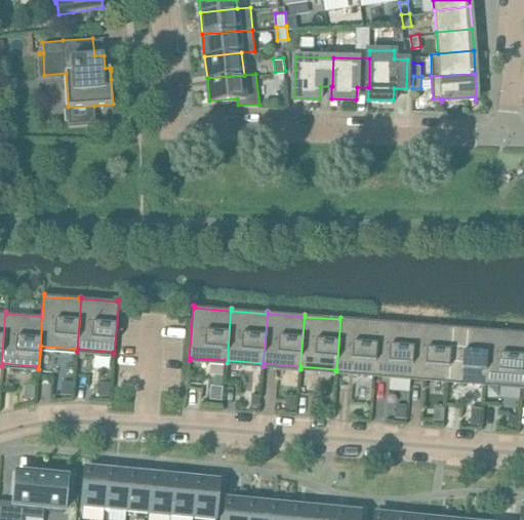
[(337,369),(372,372),(372,374),(373,374),(377,320),(376,319),(376,322),(341,319),(341,317),(340,317),(336,371),(337,371),(337,369)]
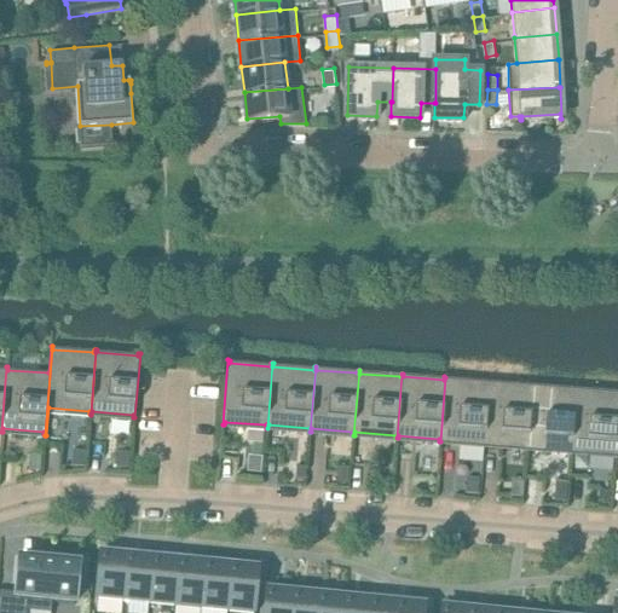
[(446,377),(445,377),(440,441),(442,441),(442,439),(483,441),(483,445),(484,445),(489,380),(487,380),(487,383),(446,380),(446,377)]
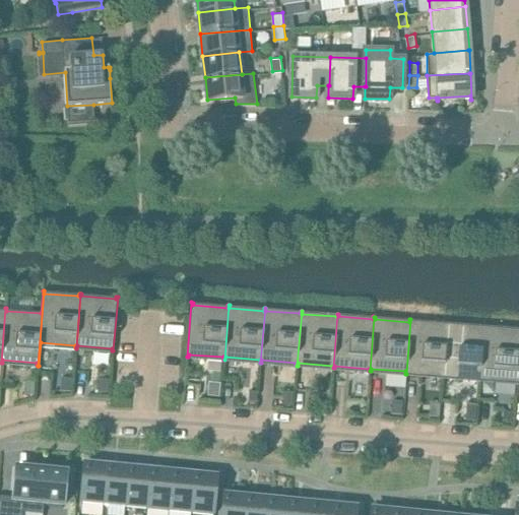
[(407,371),(442,374),(442,377),(443,377),(447,322),(446,322),(446,325),(411,322),(411,319),(410,319),(406,374),(407,374),(407,371)]
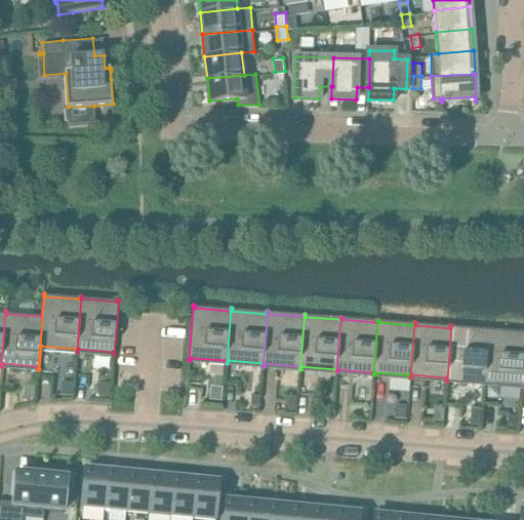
[(452,325),(451,325),(447,381),(448,381),(448,377),(483,381),(483,383),(484,384),(488,328),(487,330),(452,328),(452,325)]
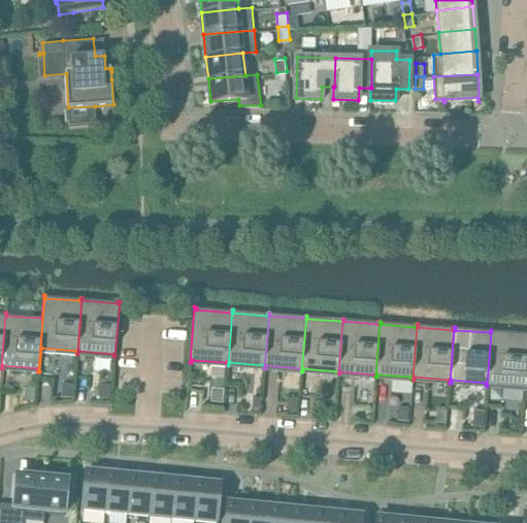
[(488,383),(523,386),(523,388),(524,388),(526,354),(526,335),(492,333),(492,330),(491,330),(487,386),(488,386),(488,383)]
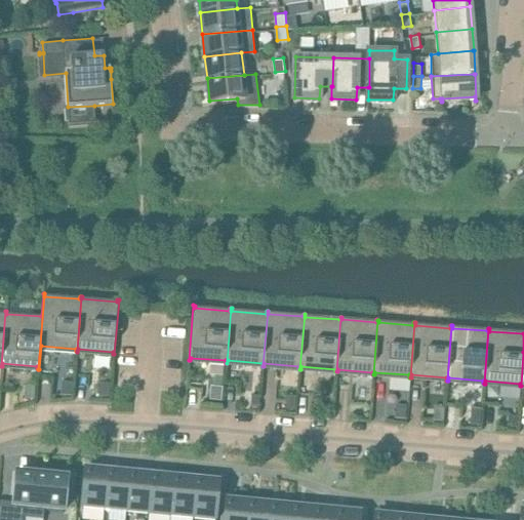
[(73,380),(63,378),(62,392),(72,393),(73,380)]
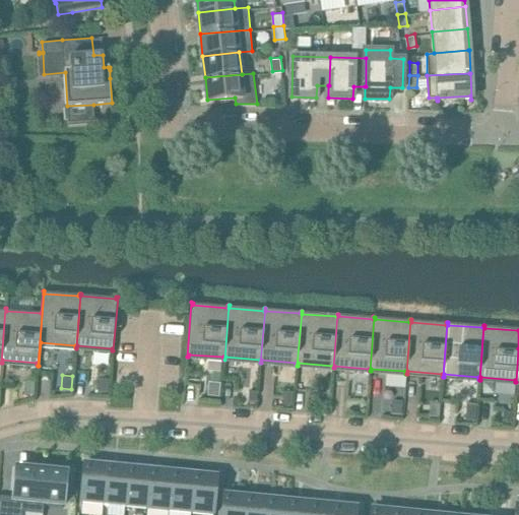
[(352,376),(351,392),(368,392),(368,377),(352,376)]
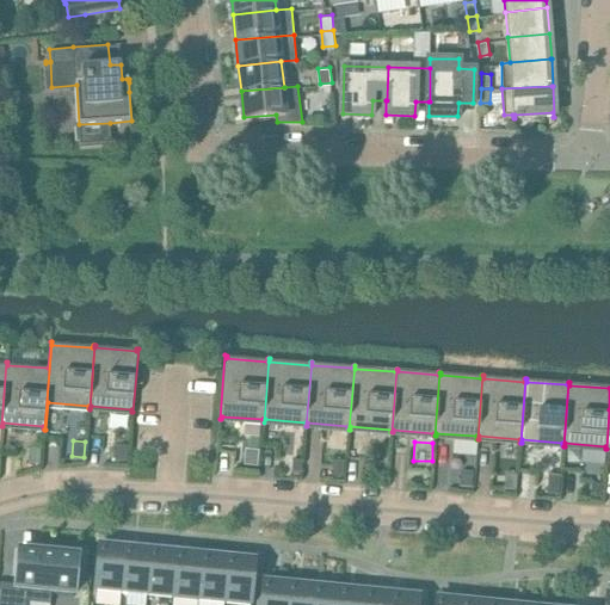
[(129,444),(117,443),(116,457),(128,458),(129,444)]
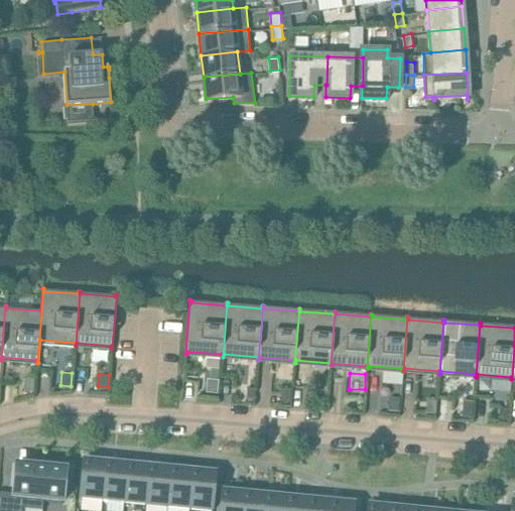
[(35,376),(25,376),(24,388),(34,389),(35,376)]
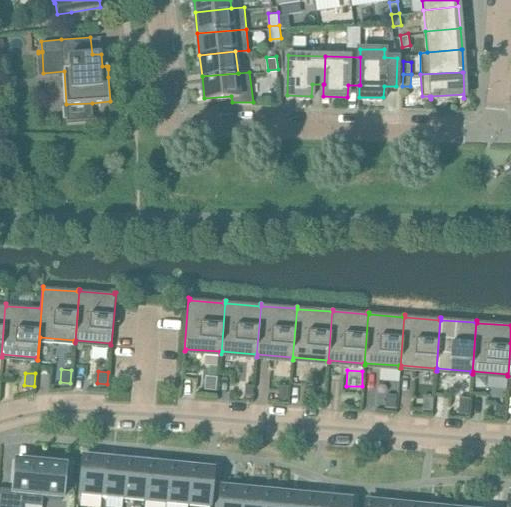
[(206,375),(205,387),(215,388),(217,376),(206,375)]
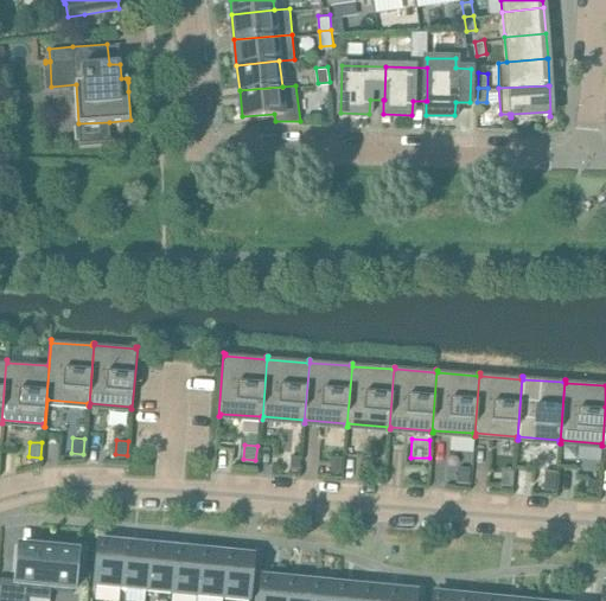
[(300,466),(301,454),(292,454),(291,465),(300,466)]
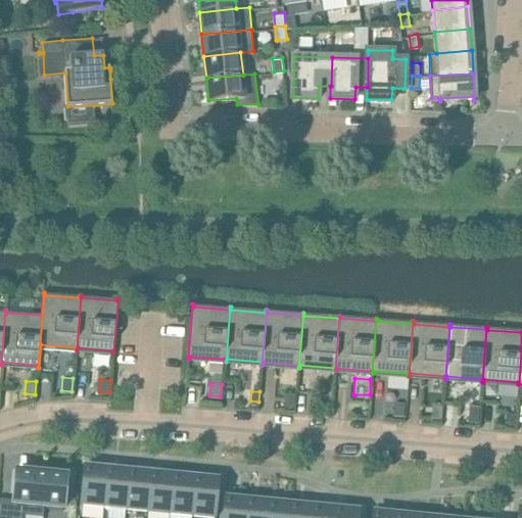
[(294,405),(295,392),(285,391),(284,405),(294,405)]
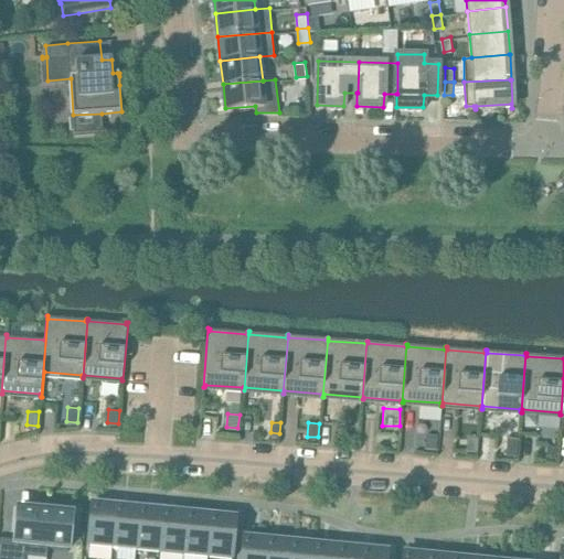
[(437,448),(438,433),(426,432),(425,447),(437,448)]
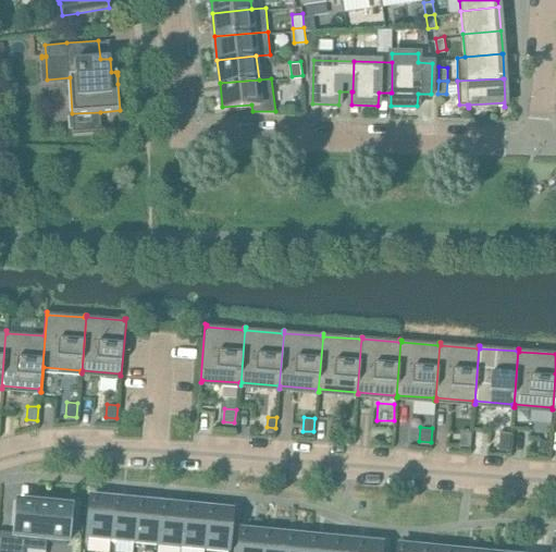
[(471,444),(472,430),(460,430),(460,444),(471,444)]
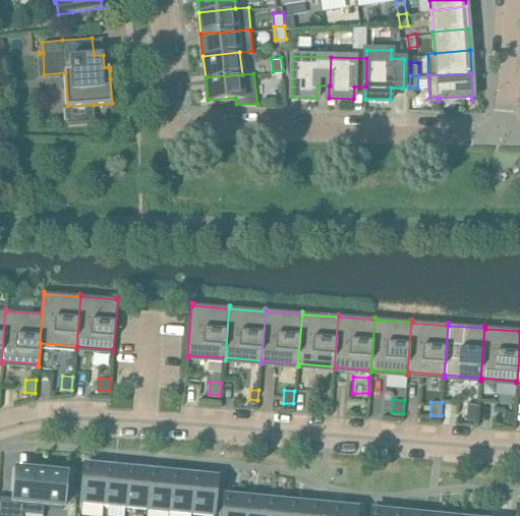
[(476,419),(478,404),(468,403),(467,418),(476,419)]
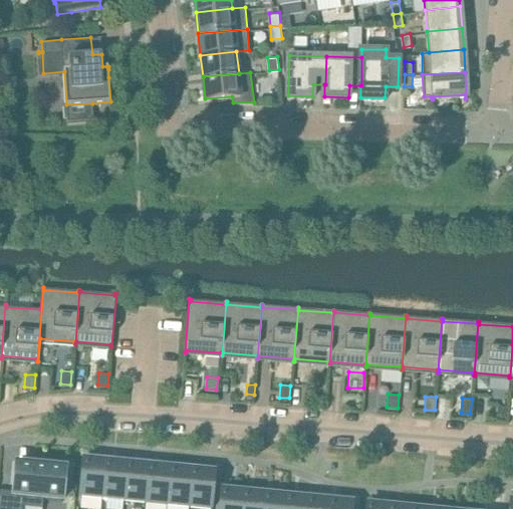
[(507,405),(498,404),(497,415),(506,416),(507,405)]
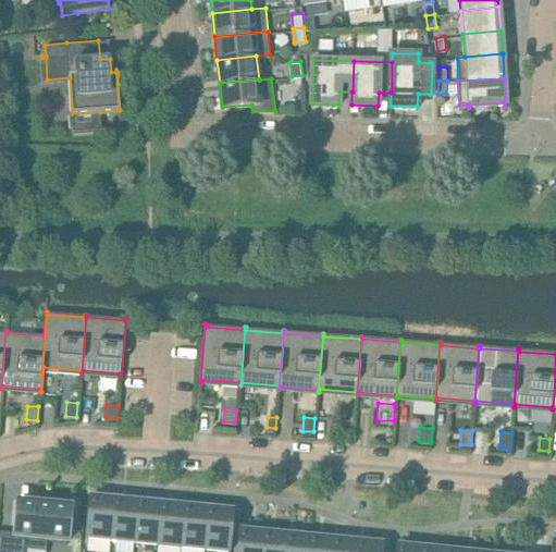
[(111,538),(114,498),(90,495),(87,536),(111,538)]
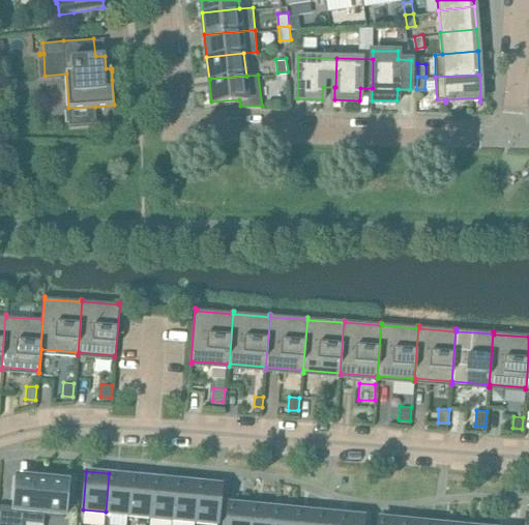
[(131,475),(109,473),(106,512),(128,514),(131,475)]
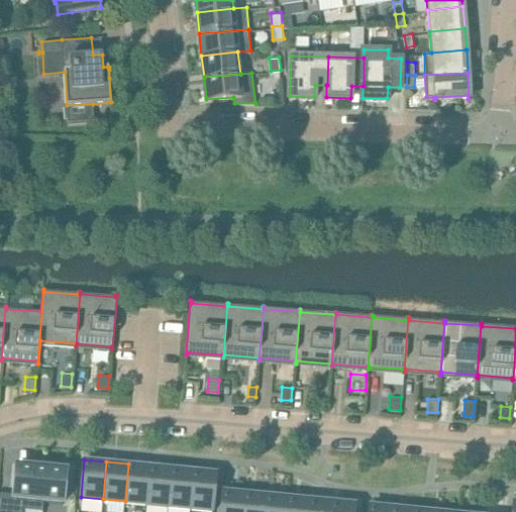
[(146,503),(150,466),(128,464),(125,501),(146,503)]
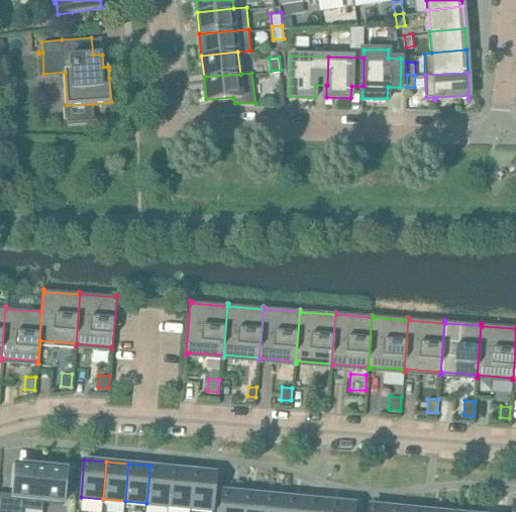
[(32,467),(17,466),(16,475),(15,492),(0,490),(0,511),(24,511),(25,507),(43,508),(44,500),(63,501),(66,470),(32,467)]
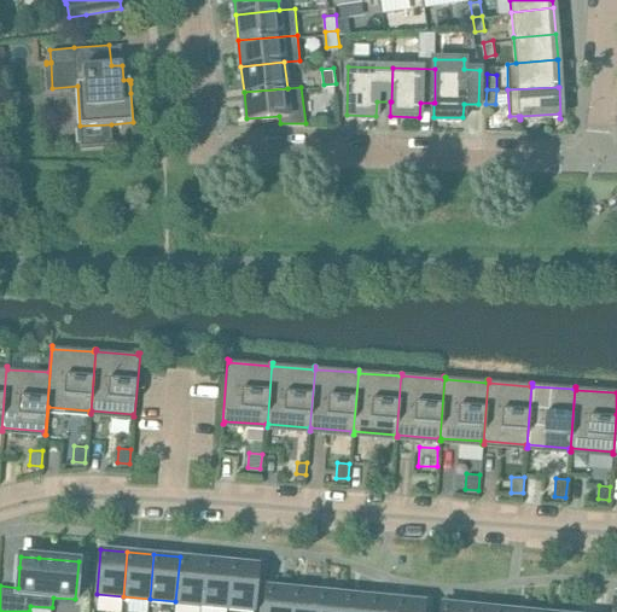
[(207,559),(180,557),(175,601),(202,604),(207,559)]
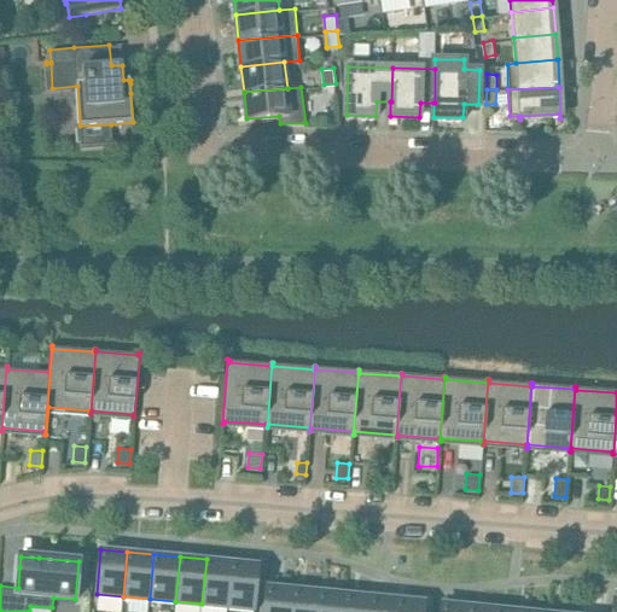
[(228,607),(232,563),(207,559),(202,604),(228,607)]
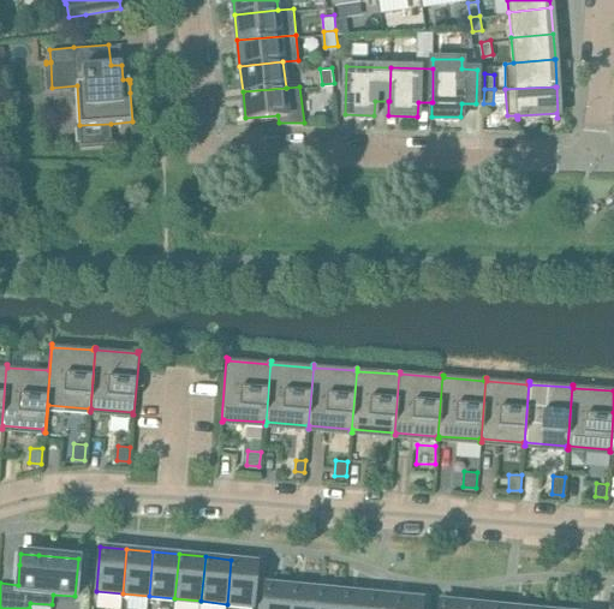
[(257,562),(231,560),(227,604),(254,607),(257,562)]
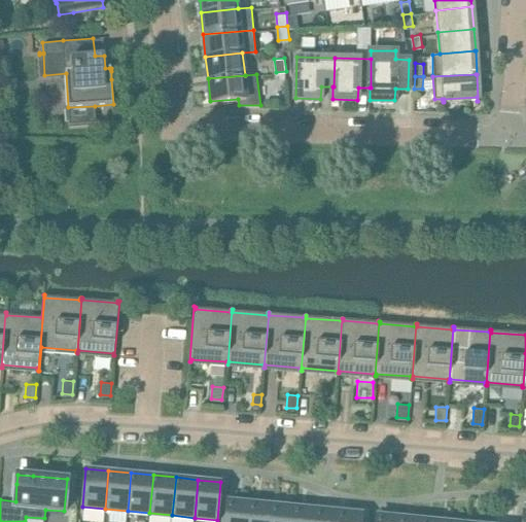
[(248,521),(250,502),(228,500),(224,521),(248,521)]
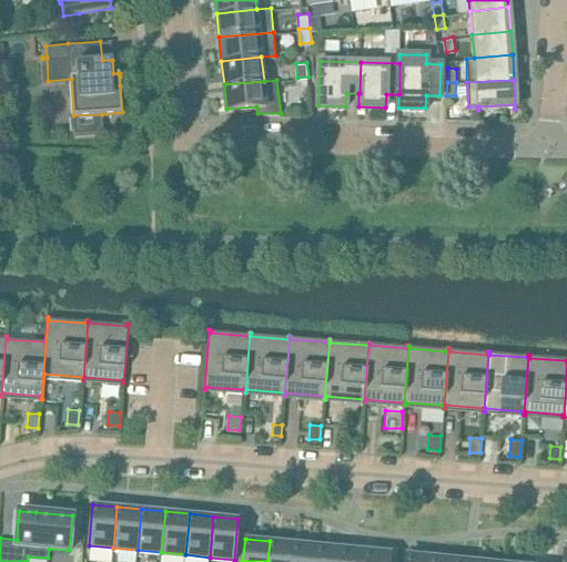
[(291,561),(294,543),(270,541),(267,561),(291,561)]
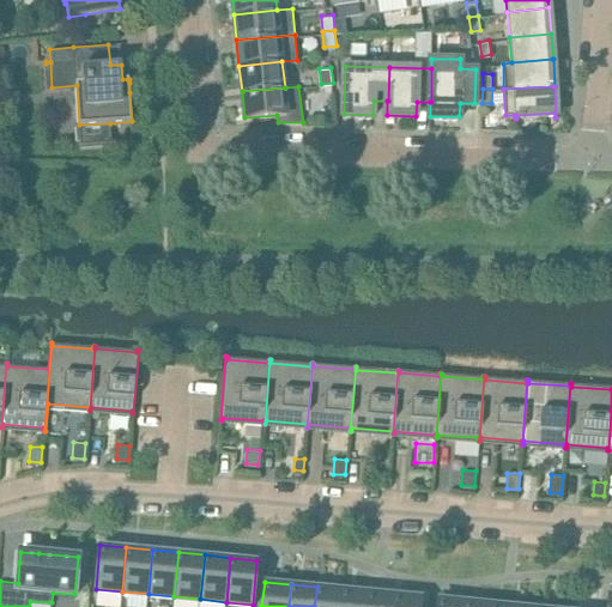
[(340,606),(343,589),(317,587),(314,606),(340,606)]
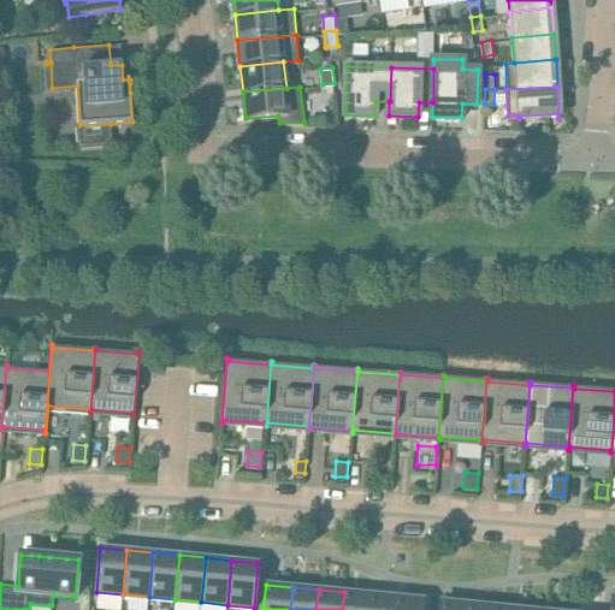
[(368,609),(371,594),(344,592),(342,609),(368,609)]
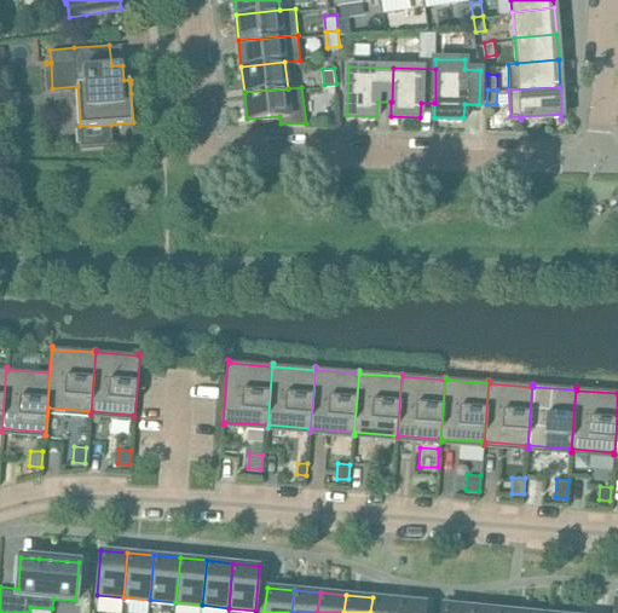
[(397,612),(399,600),(373,597),(370,612),(397,612)]
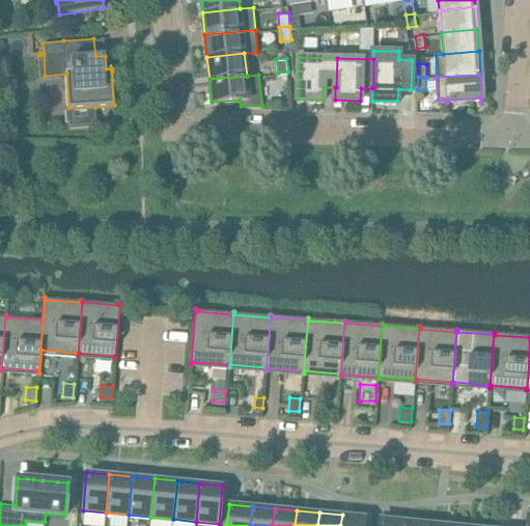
[(363,525),(365,517),(342,515),(340,525),(363,525)]
